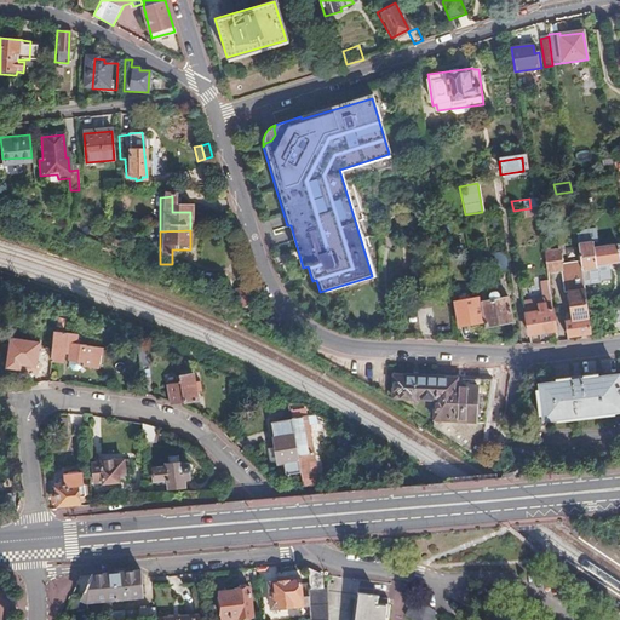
[(578,240),(580,258),(581,270),(593,269),(593,271),(619,268),(616,246),(608,247),(607,245),(601,246),(602,248),(591,250),(590,239),(578,240)]
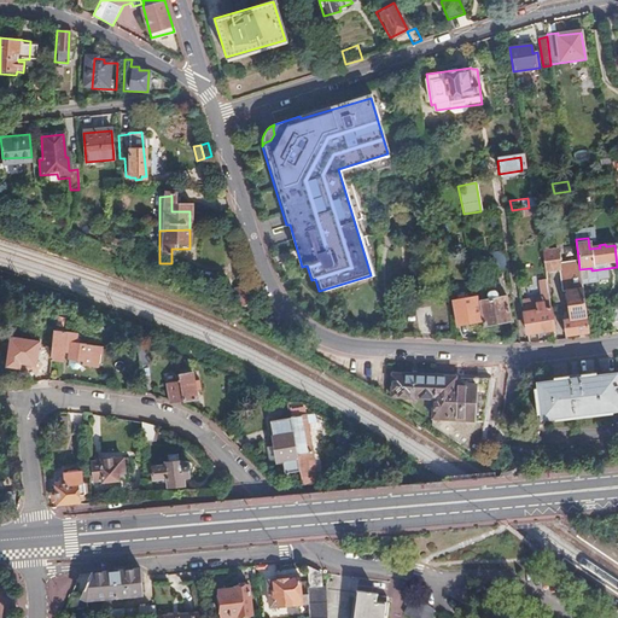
[(547,246),(541,246),(543,270),(558,269),(560,291),(565,290),(567,312),(565,313),(564,314),(563,315),(563,318),(565,336),(589,332),(579,269),(578,257),(557,261),(555,248),(547,249),(547,246)]
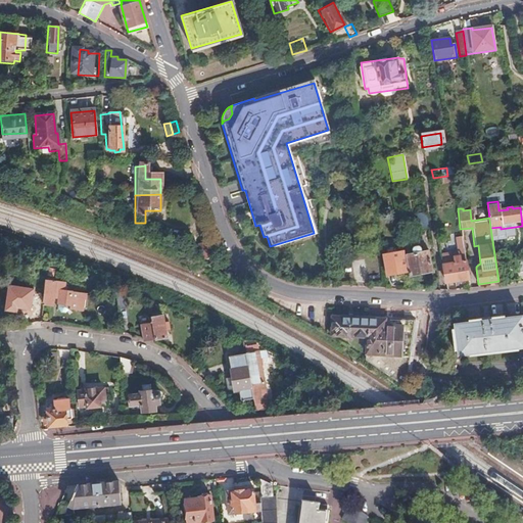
[(425,210),(417,211),(419,228),(428,227),(425,210)]
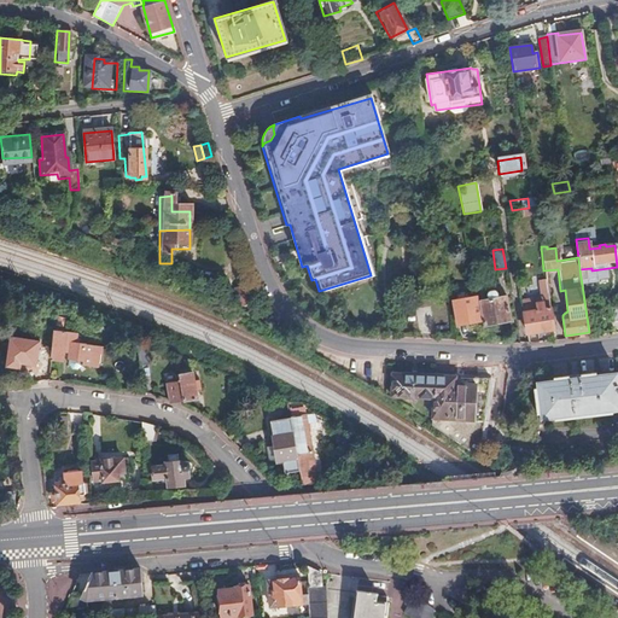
[(484,284),(477,285),(484,324),(496,322),(496,326),(503,325),(503,321),(511,320),(506,295),(484,297),(484,292),(485,292),(484,284)]
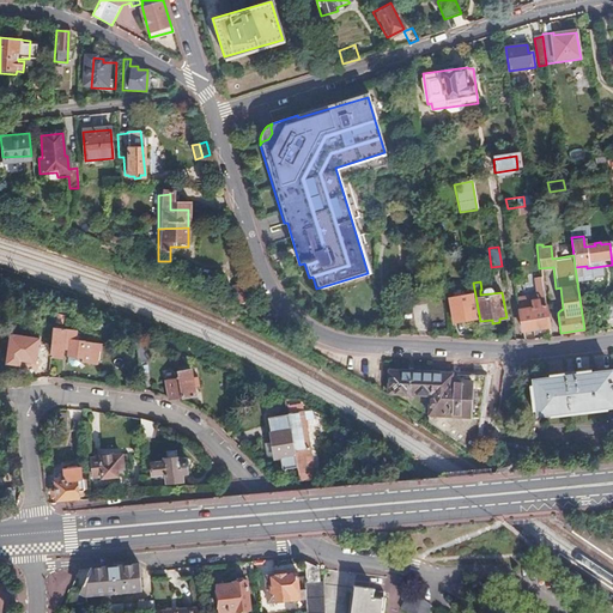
[(231,290),(235,305),(248,303),(243,286),(231,290)]
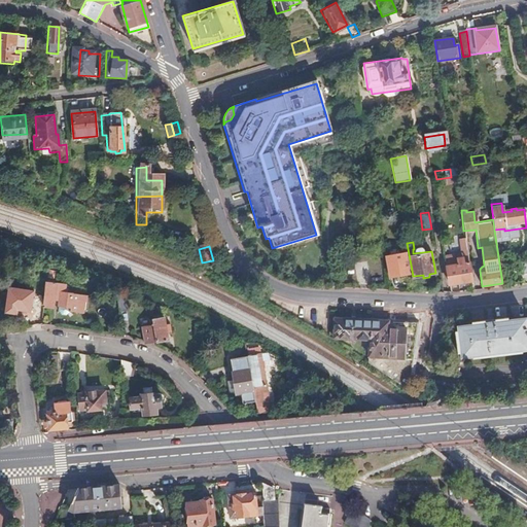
[(462,252),(444,255),(448,284),(471,281),(466,251),(462,252)]
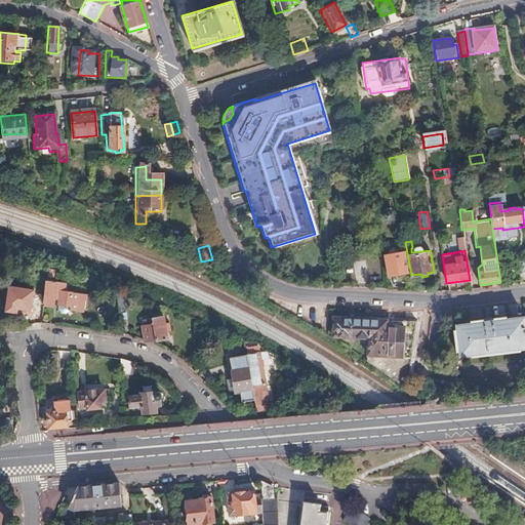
[(404,252),(385,255),(388,276),(407,273),(404,252)]
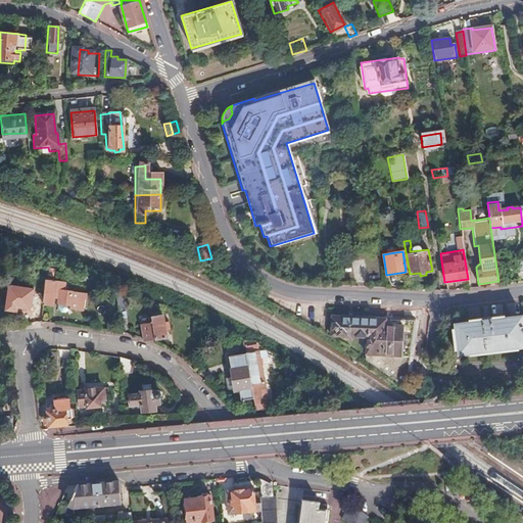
[(46,292),(48,278),(36,276),(34,286),(33,289),(46,292)]
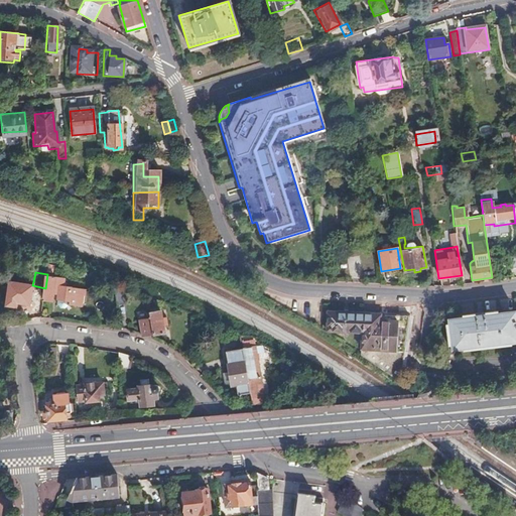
[(94,288),(95,281),(76,277),(47,274),(45,288),(43,296),(56,297),(58,285),(63,286),(62,293),(77,295),(77,297),(90,300),(92,287),(94,288)]
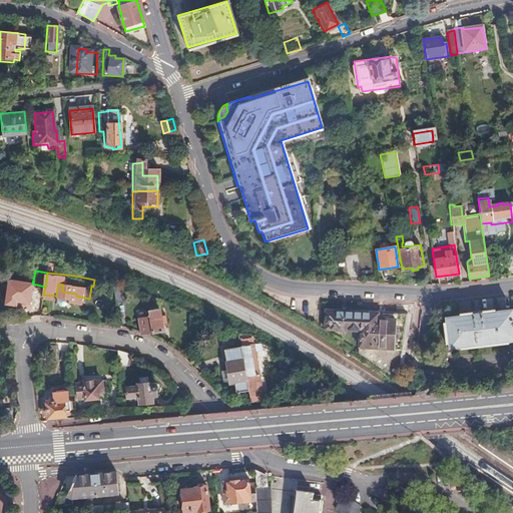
[(129,301),(129,288),(123,285),(121,285),(120,300),(129,301)]
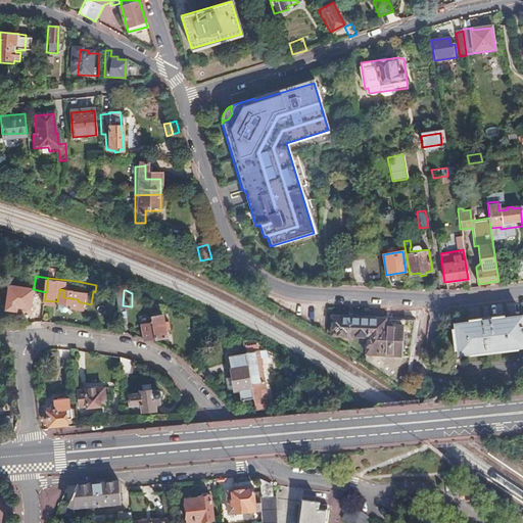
[(487,320),(491,350),(522,346),(522,322),(522,315),(487,320)]
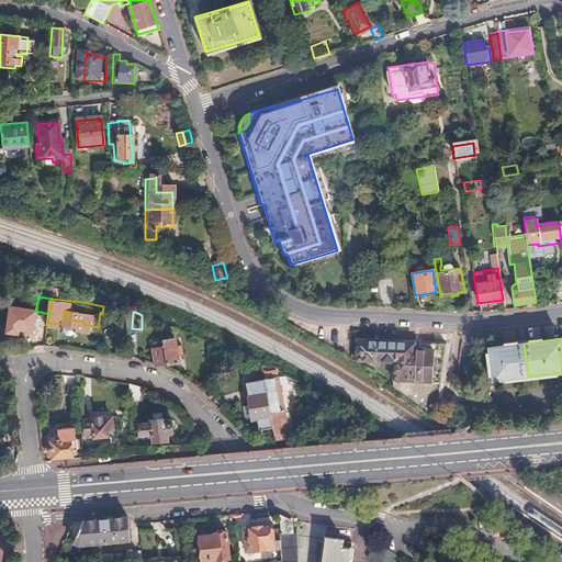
[(396,363),(394,386),(409,396),(438,415),(448,345),(414,343),(359,340),(358,360),(396,363)]
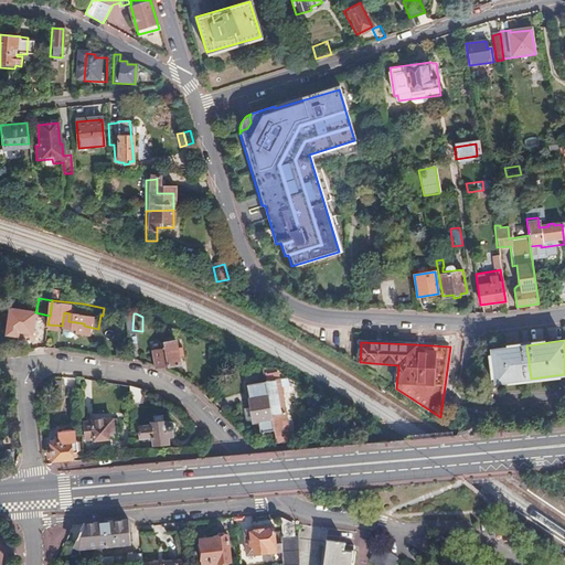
[(150,351),(151,365),(156,368),(178,368),(178,356),(181,356),(181,350),(177,350),(177,343),(167,344),(163,344),(163,351),(150,351)]
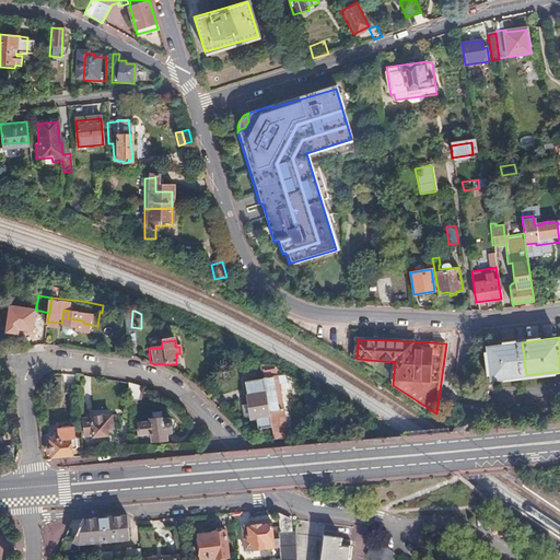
[(491,381),(526,375),(522,342),(487,347),(491,381)]
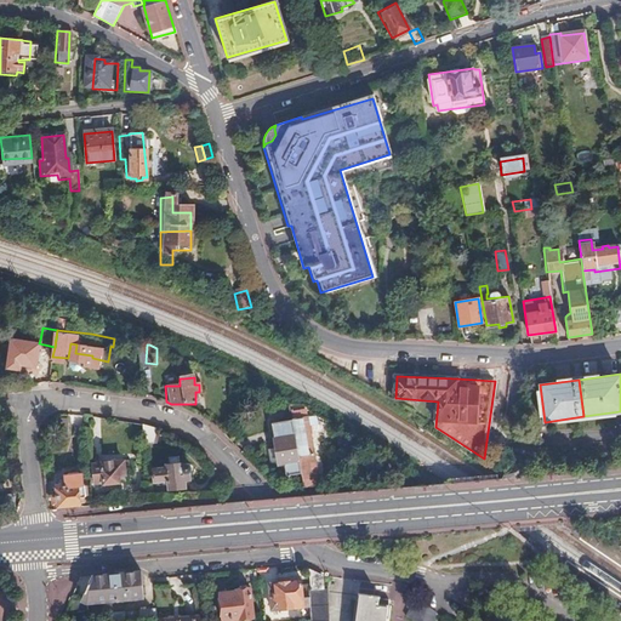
[(306,416),(305,411),(286,403),(290,419),(306,416)]
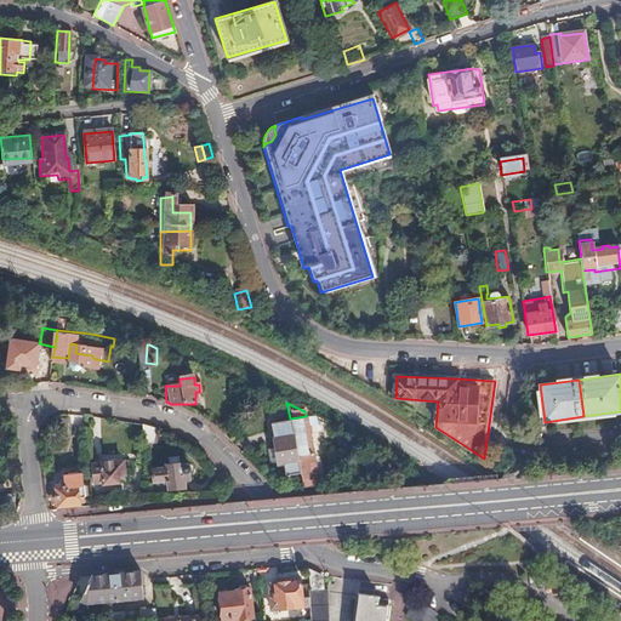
[(301,486),(318,485),(306,416),(290,419),(298,471),(301,486)]
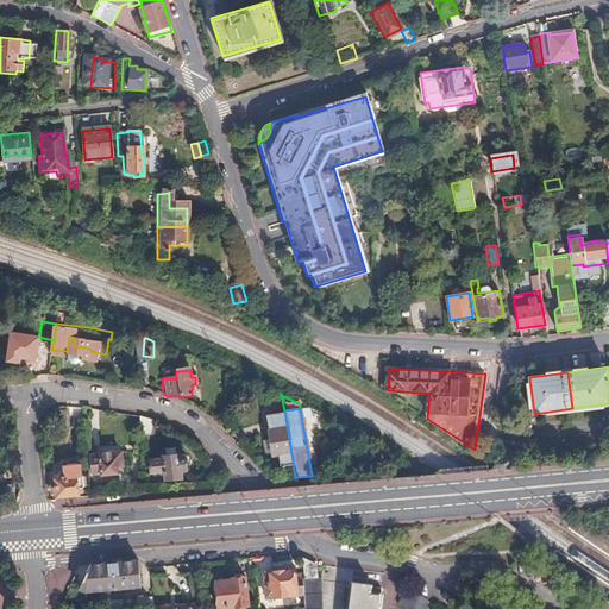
[(293,462),(284,410),(264,414),(271,454),(277,453),(278,464),(293,462)]
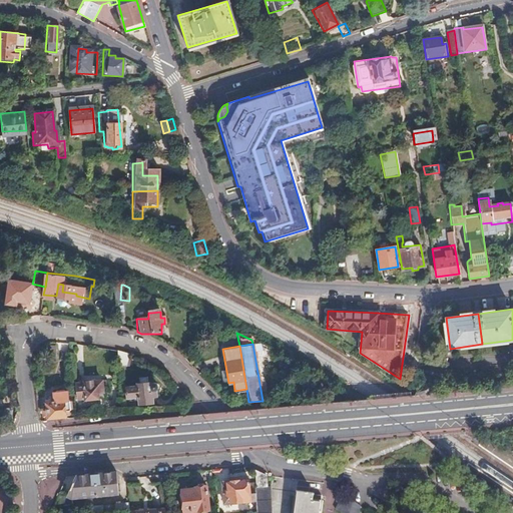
[(127,352),(116,349),(116,362),(127,362),(127,352)]
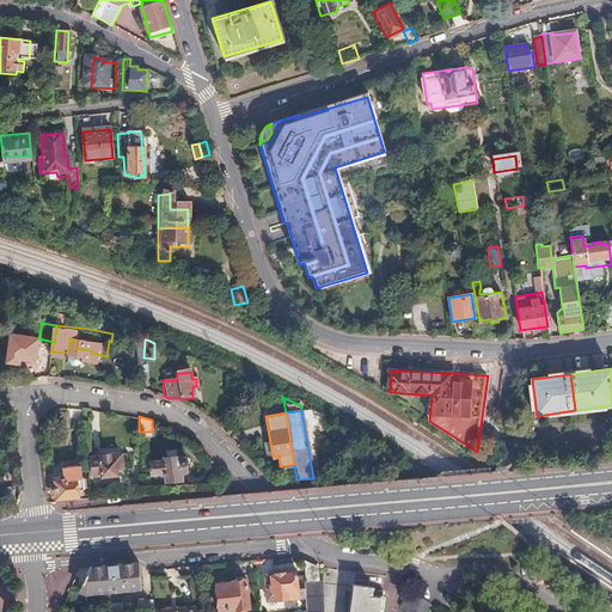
[(161,459),(147,460),(148,473),(163,472),(164,481),(181,479),(179,472),(185,472),(185,463),(187,461),(187,459),(187,458),(187,457),(185,456),(184,454),(182,454),(181,454),(178,457),(178,453),(173,453),(173,448),(164,448),(164,454),(161,454),(161,459)]
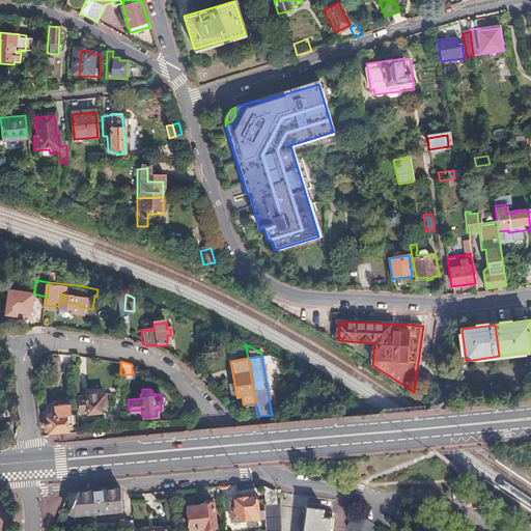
[(88,413),(102,411),(101,404),(106,404),(106,393),(79,395),(80,412),(88,411),(88,413)]
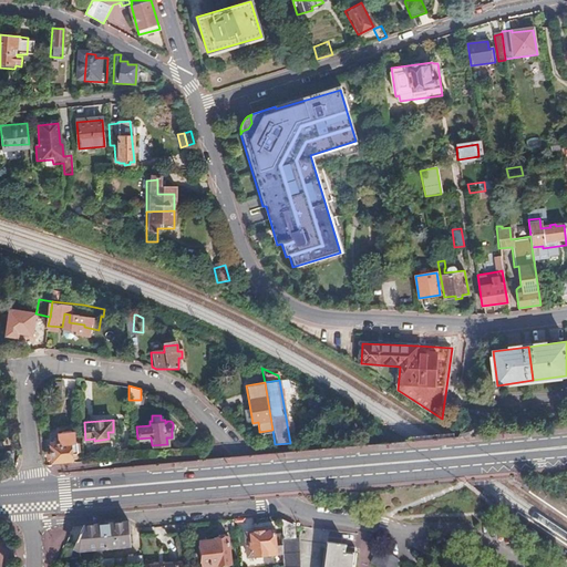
[(54,460),(73,459),(73,451),(79,451),(75,428),(59,430),(60,442),(52,443),(54,460)]
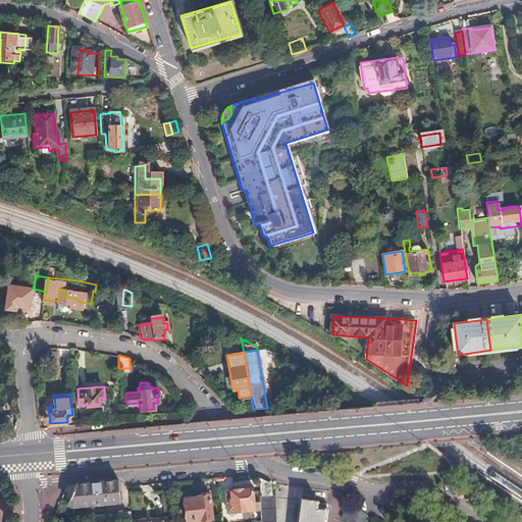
[(119,503),(118,488),(117,481),(76,485),(68,505),(71,508),(119,503)]
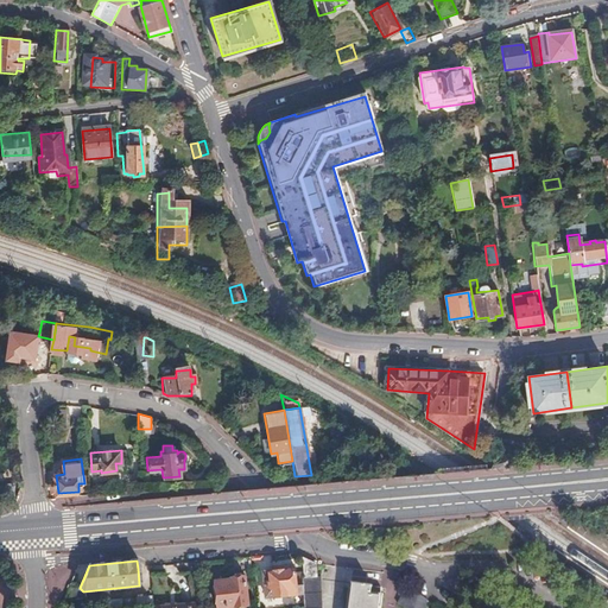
[(303,602),(303,607),(317,607),(315,580),(311,580),(310,567),(299,561),(302,587),(303,602)]
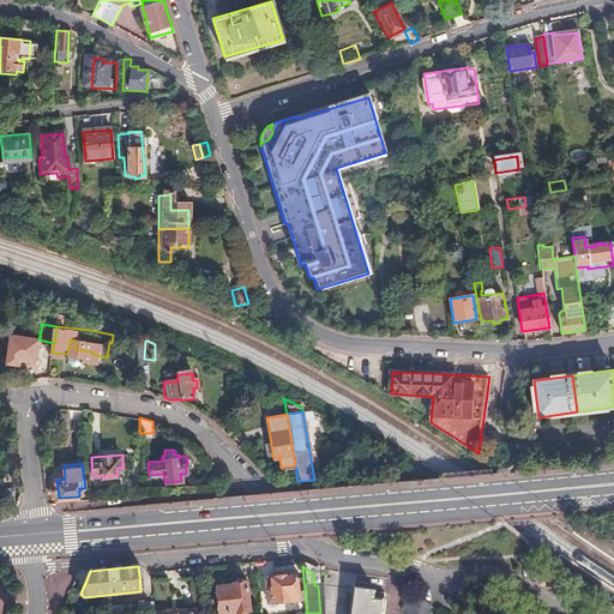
[(270,611),(306,608),(305,593),(300,593),(299,575),(295,576),(295,571),(287,572),(287,577),(268,578),(270,611)]
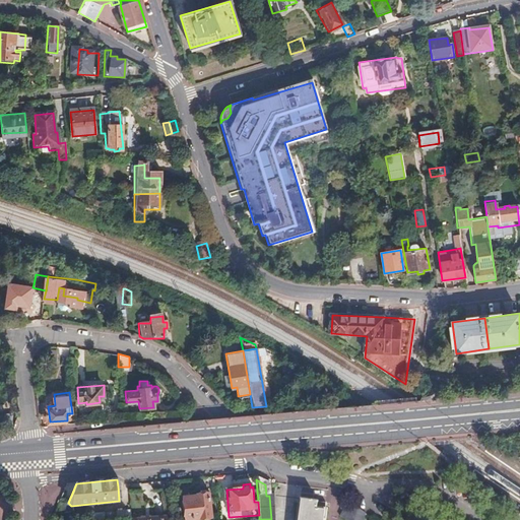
[(184,519),(209,519),(208,495),(196,496),(196,498),(182,500),(184,519)]
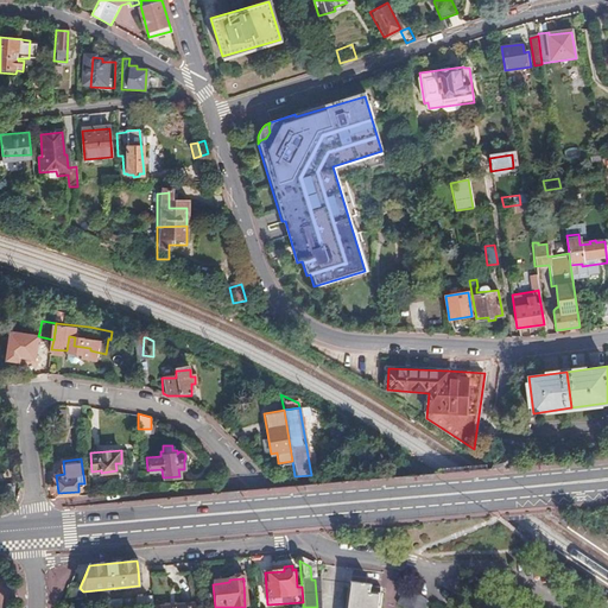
[(377,607),(380,591),(350,587),(347,607),(377,607)]
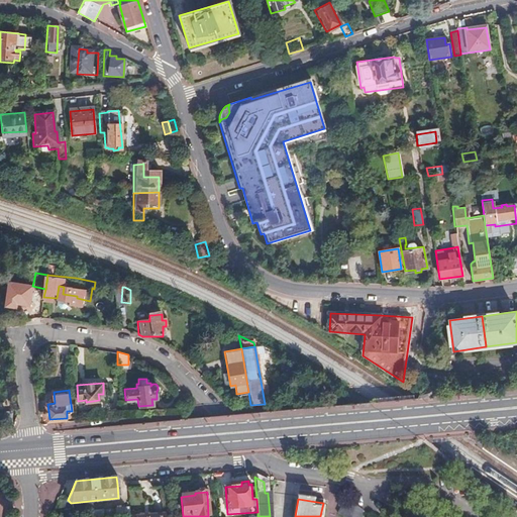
[(57,501),(53,510),(71,508),(71,503),(68,500),(57,501)]
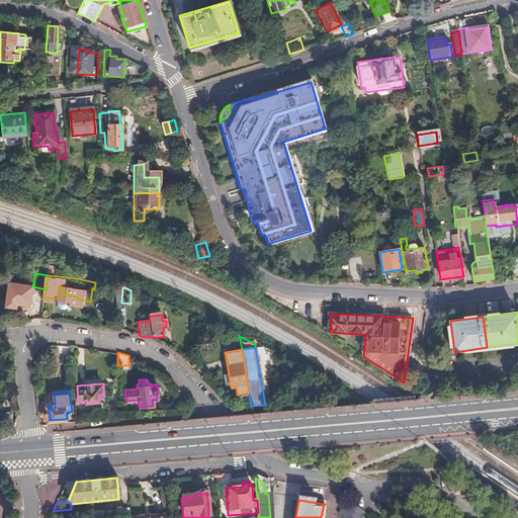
[(352,517),(355,510),(339,504),(336,512),(339,513),(337,517),(352,517)]
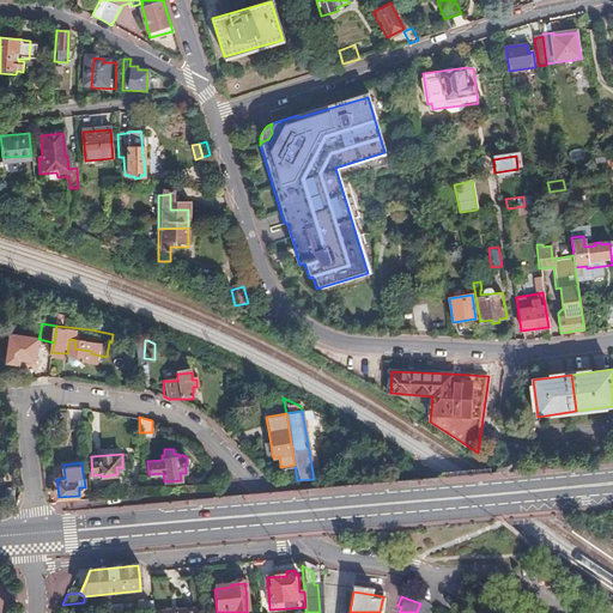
[(428,612),(430,607),(420,602),(420,604),(417,612),(428,612)]
